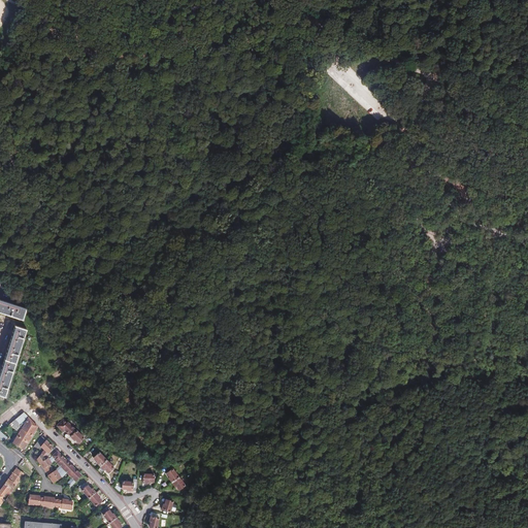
[(25,307),(3,300),(0,299),(0,310),(22,319),(25,307)]
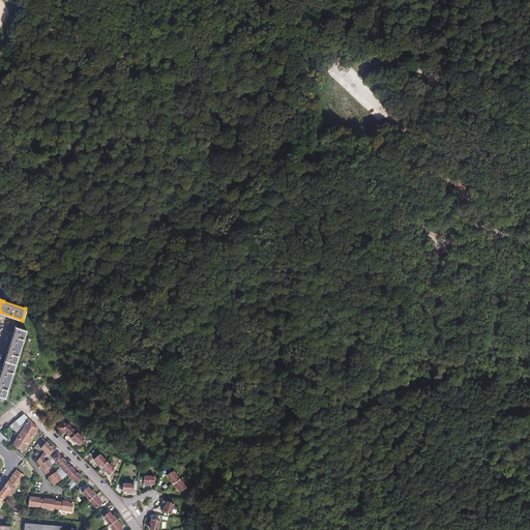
[(0,373),(0,395),(4,398),(26,330),(16,326),(0,373)]
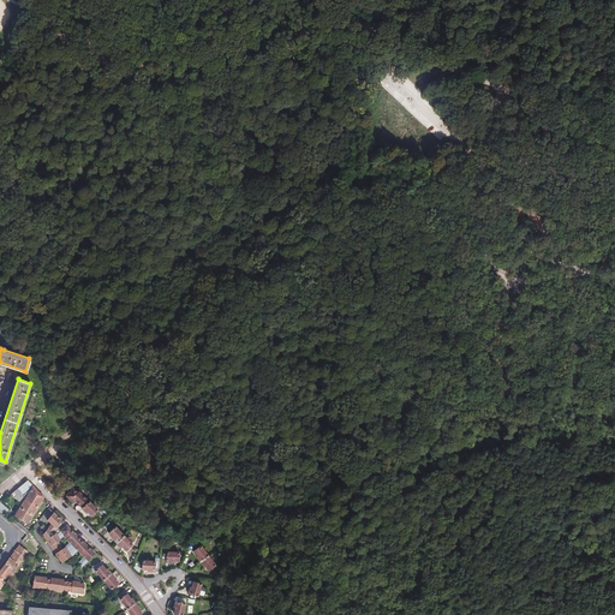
[(43,497),(28,481),(11,494),(12,496),(13,495),(22,505),(15,515),(28,524),(43,497)]
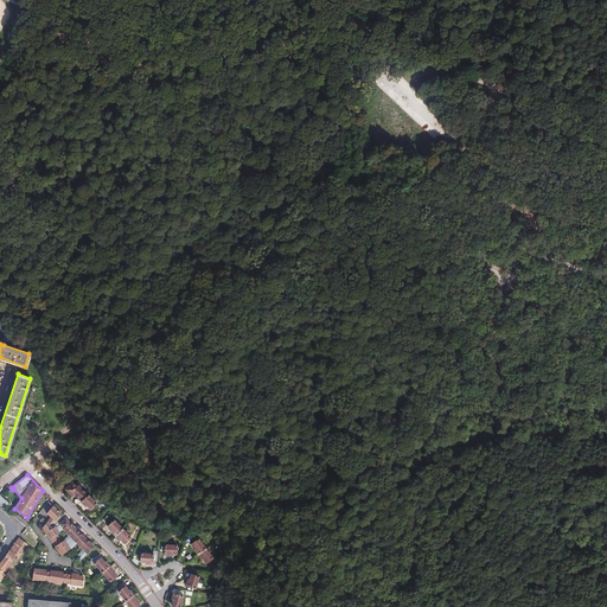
[(77,499),(85,491),(77,483),(74,479),(63,490),(70,497),(72,494),(77,499)]
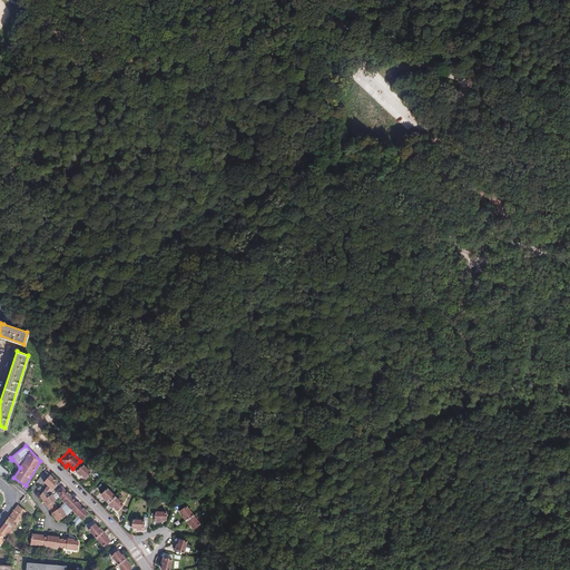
[(81,467),(84,464),(80,461),(72,469),(71,470),(78,475),(79,475),(84,479),(89,473),(81,467)]
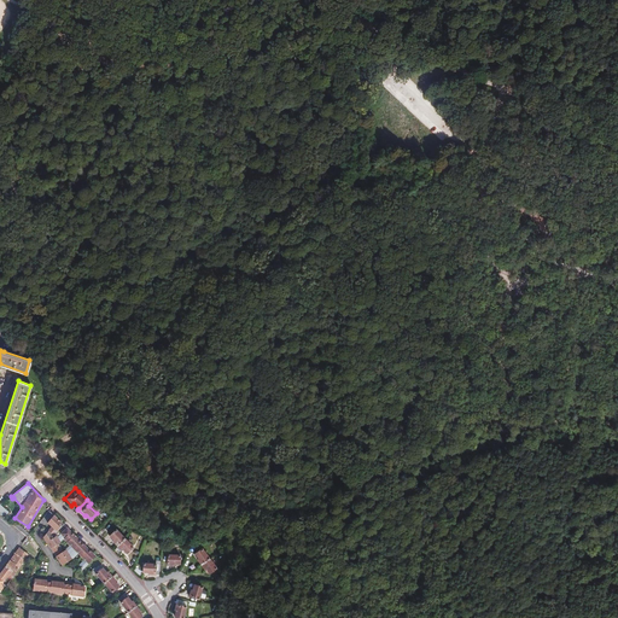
[(51,518),(50,518),(45,525),(48,529),(39,538),(45,547),(46,546),(48,548),(47,549),(52,558),(54,557),(57,560),(54,561),(58,566),(70,559),(63,551),(59,552),(54,544),(58,542),(53,535),(60,526),(51,518)]
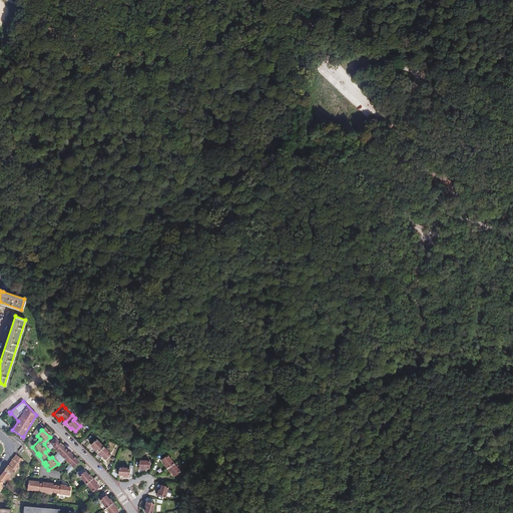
[(22,446),(24,443),(13,434),(11,436),(22,446)]
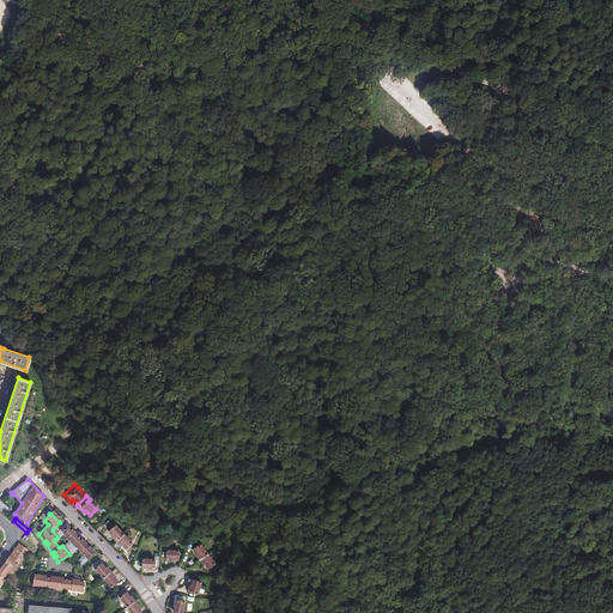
[(92,553),(60,522),(53,530),(58,538),(61,535),(65,538),(64,539),(67,542),(62,546),(70,554),(76,550),(82,556),(74,563),(78,568),(92,553)]
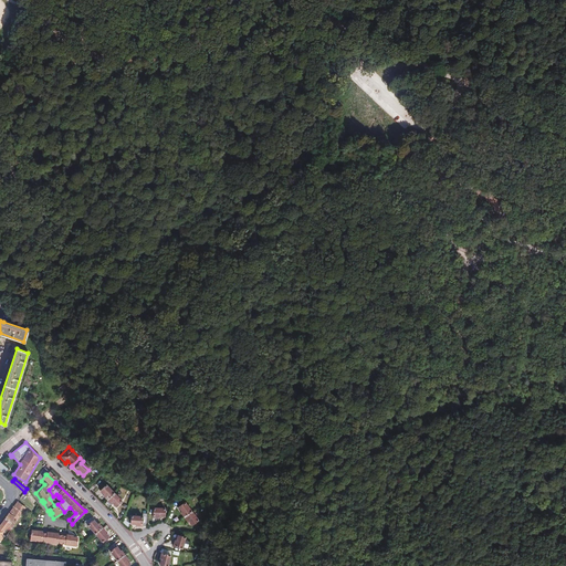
[(121,501),(101,482),(95,488),(102,495),(101,496),(109,504),(111,503),(115,507),(121,501)]
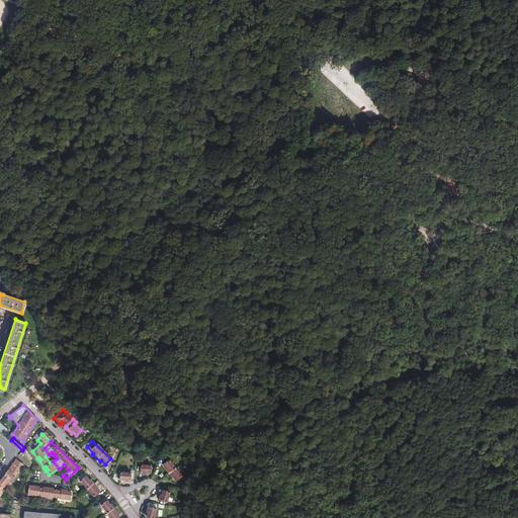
[(24,464),(15,460),(4,475),(13,481),(24,464)]
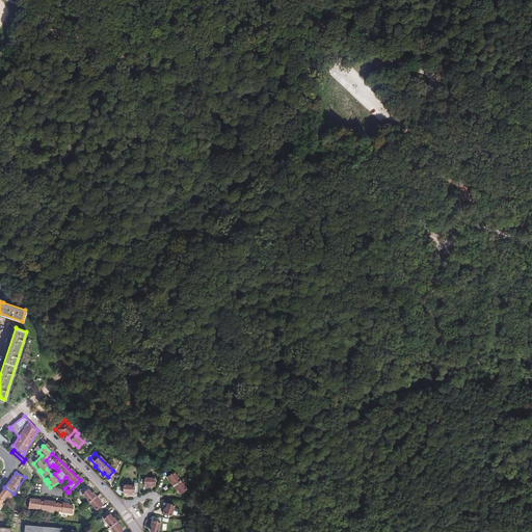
[(178,480),(173,473),(166,478),(168,481),(167,482),(174,490),(175,490),(178,494),(184,489),(178,480)]
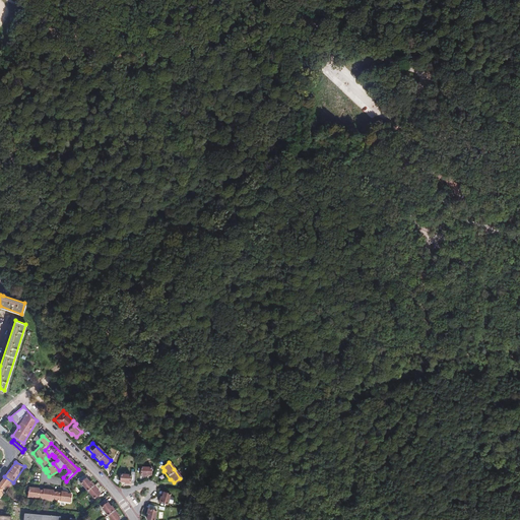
[(149,475),(150,467),(136,466),(136,475),(144,476),(144,475),(149,475)]
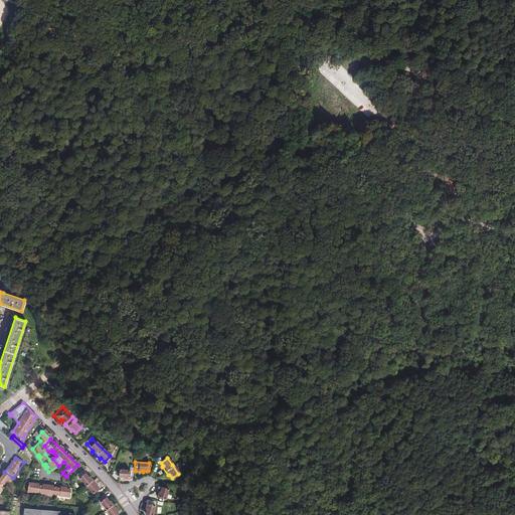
[(132,479),(133,468),(129,468),(129,470),(118,469),(117,477),(123,478),(123,479),(132,479)]
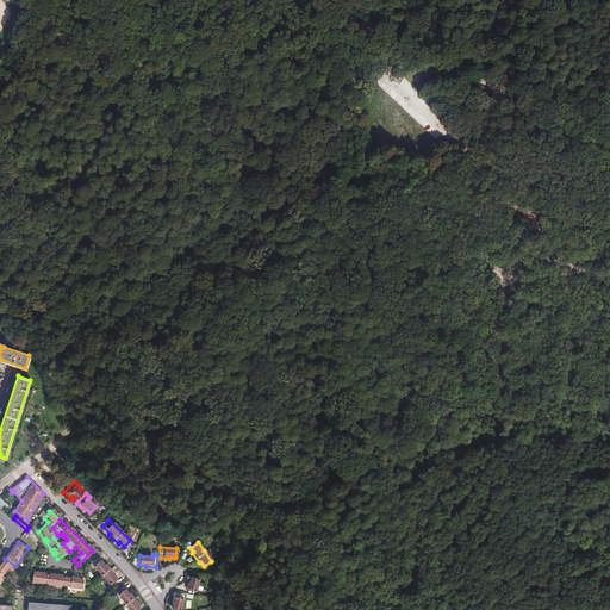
[(16,566),(5,559),(0,566),(0,573),(4,576),(7,570),(10,567),(13,570),(16,566)]
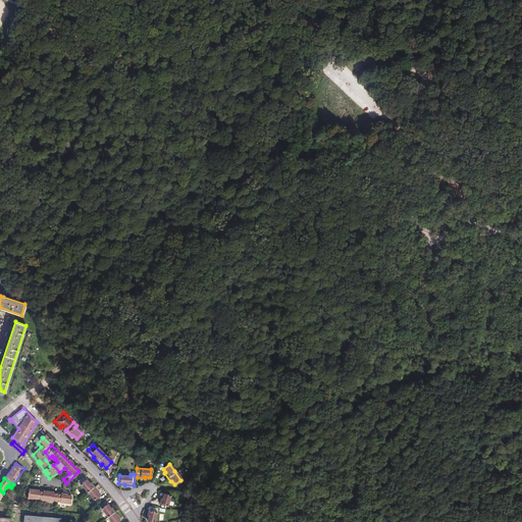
[(89,484),(82,478),(75,484),(79,487),(80,486),(94,501),(99,496),(96,492),(97,491),(90,483),(89,484)]
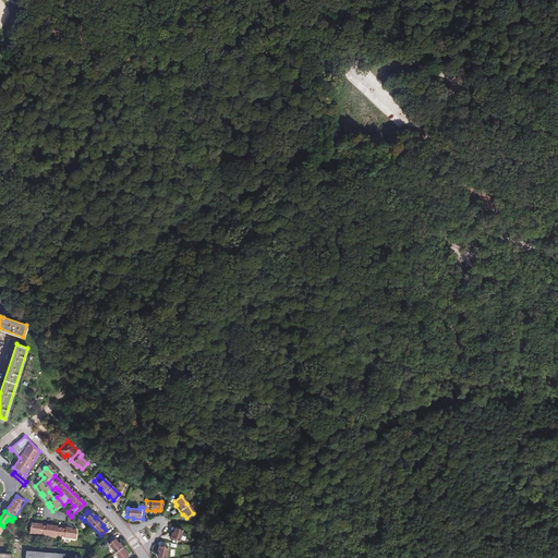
[(72,530),(72,528),(65,526),(65,529),(57,528),(58,526),(46,524),(46,526),(43,525),(43,524),(35,523),(32,523),(29,533),(40,534),(41,533),(45,534),(45,535),(56,536),(57,535),(64,536),(64,537),(75,538),(76,530),(72,530)]
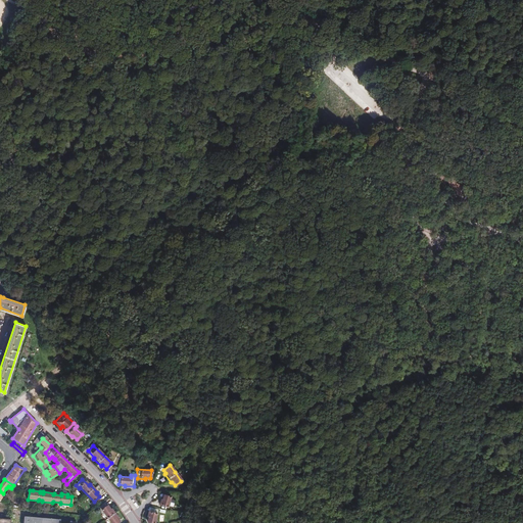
[(165,510),(169,497),(162,495),(161,498),(159,498),(157,505),(158,505),(157,508),(165,510)]
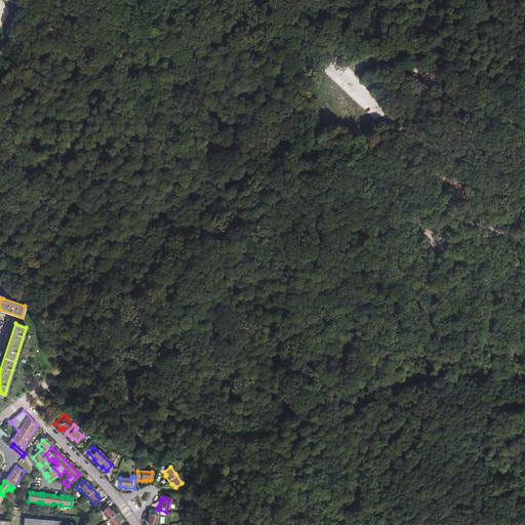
[(110,524),(119,524),(120,524),(117,520),(118,520),(112,512),(111,512),(108,508),(107,509),(105,506),(101,510),(103,512),(102,513),(110,524)]
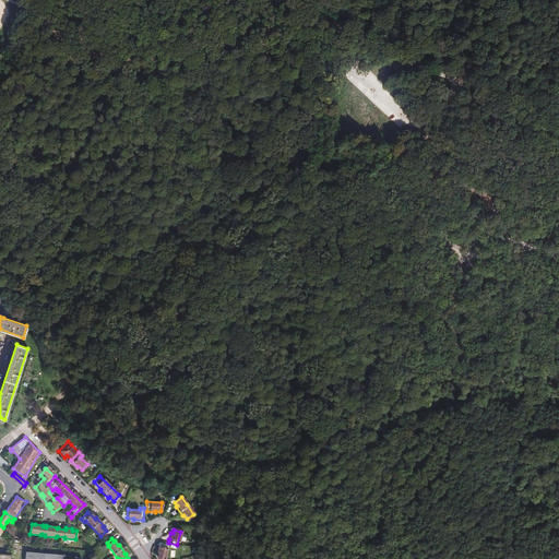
[(163,558),(164,558),(167,548),(157,546),(156,551),(157,551),(156,557),(163,558)]
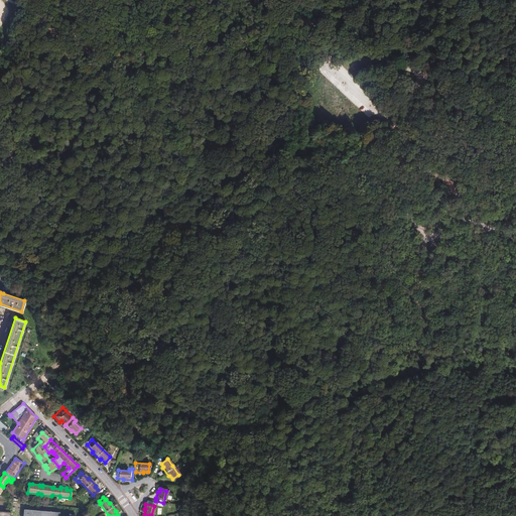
All buildings are outlined.
